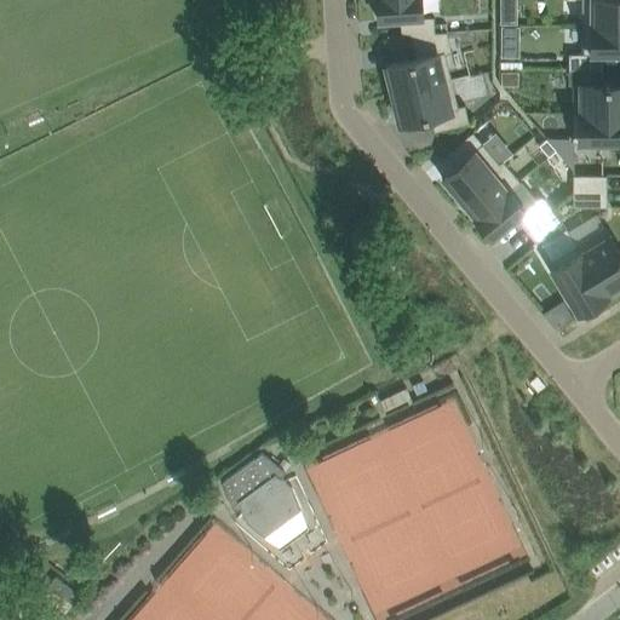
[(420,0),(377,0),(379,21),(401,19),(423,18),(422,17),(420,0)]
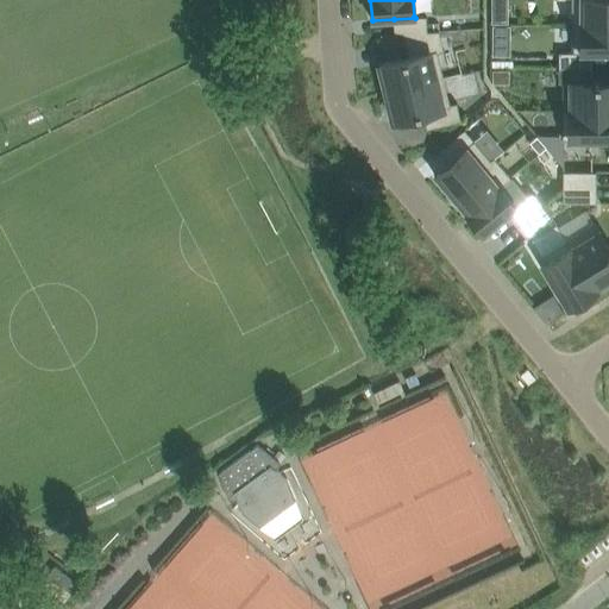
[(507,0),(491,0),(491,13),(508,13),(507,0)]
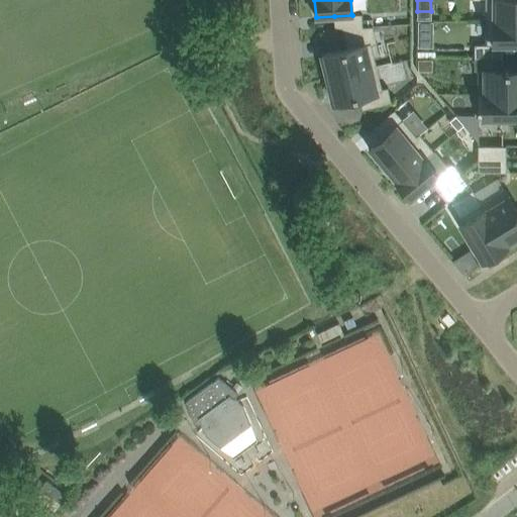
[(516,0),(486,0),(487,20),(516,20),(516,0)]
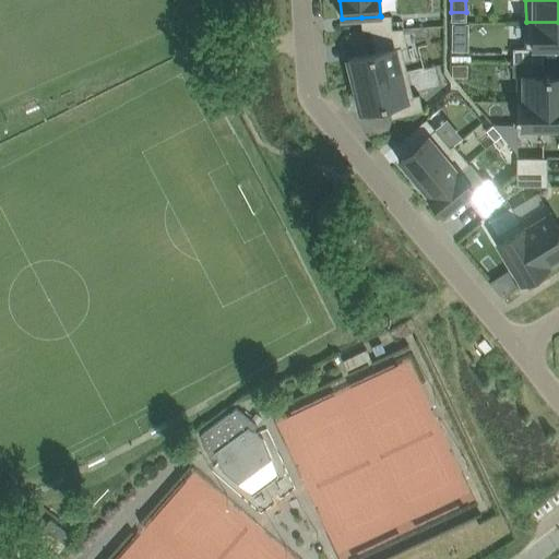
[(381,16),(361,18),(363,31),(370,31),(392,28),(392,15),(380,15),(381,16)]
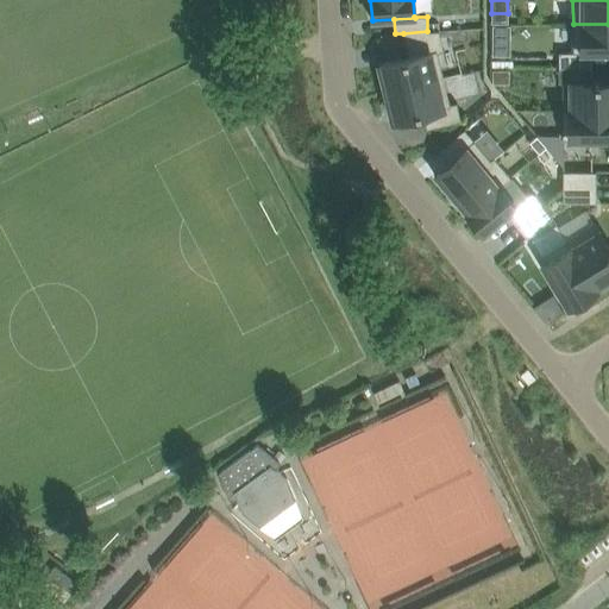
[(608,24),(573,24),(573,52),(592,52),(608,52),(608,24)]
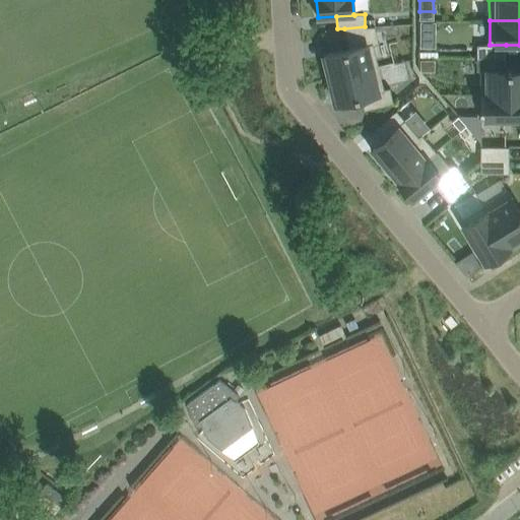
[(337,28),(325,29),(328,41),(346,36),(348,43),(349,49),(373,43),(374,45),(379,44),(375,26),(365,26),(344,28),(337,28)]
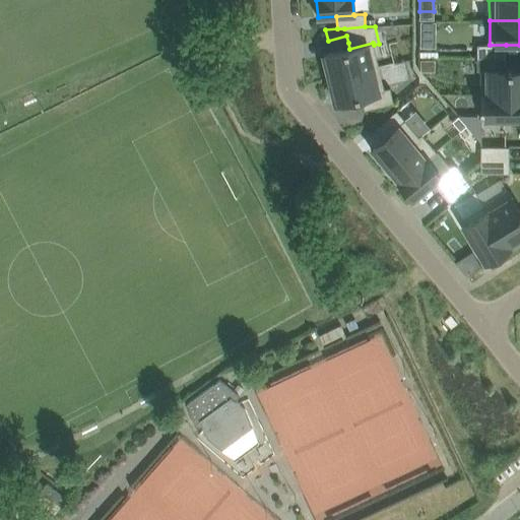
[(325,61),(322,62),(326,76),(328,75),(329,75),(329,77),(329,79),(379,67),(374,45),(373,43),(349,49),(324,55),(325,61)]
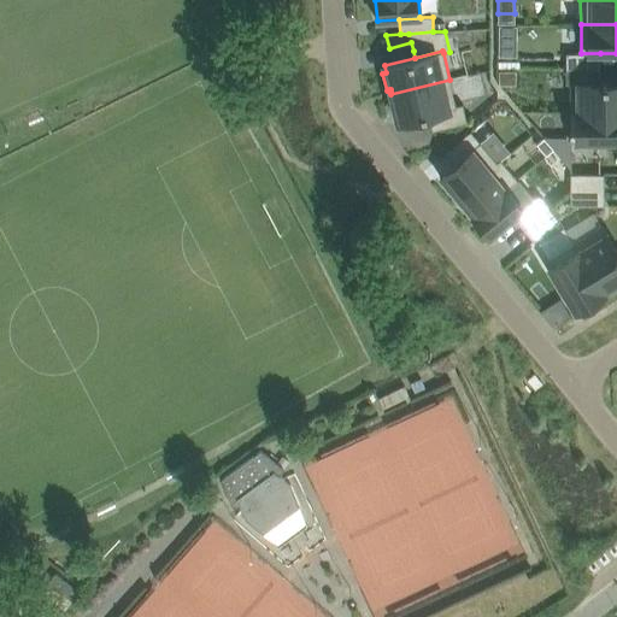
[(576,53),(566,53),(566,69),(600,69),(600,53),(581,53),(576,53)]
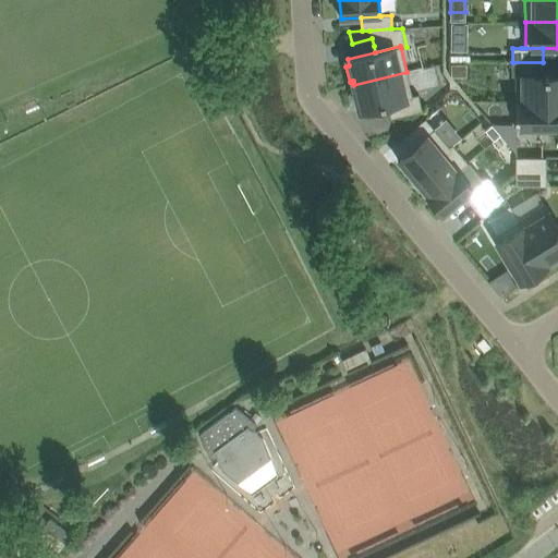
[(512,74),(512,76),(516,76),(516,75),(543,75),(543,74),(543,62),(512,62),(512,74)]
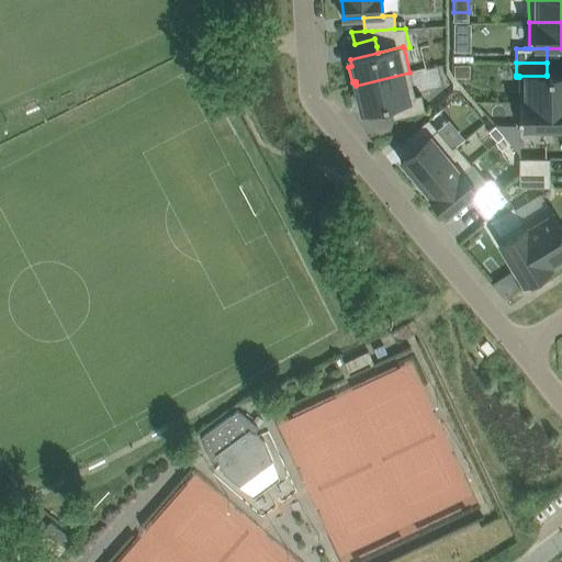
[(417,71),(422,91),(446,86),(441,66),(417,71)]
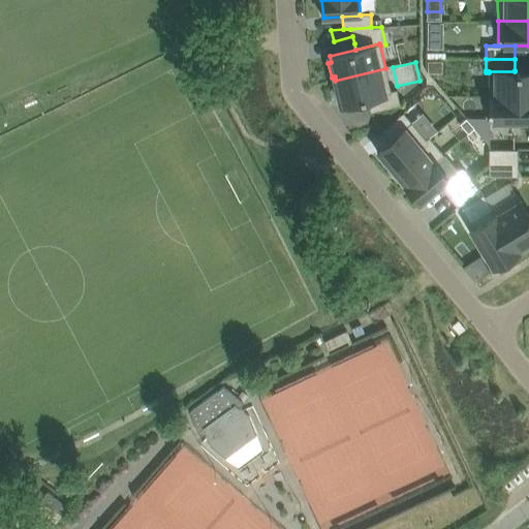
[(429,62),(429,72),(441,72),(441,62),(429,62)]
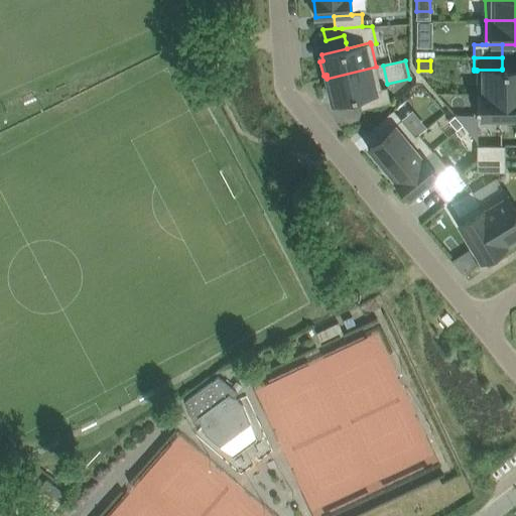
[(376,67),(327,79),(332,99),(333,102),(341,100),(358,96),(382,90),(381,89),(380,85),(376,67)]
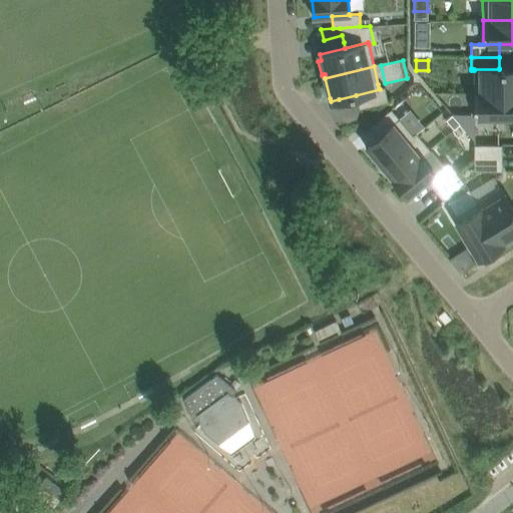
[(474,84),(474,93),(512,92),(512,69),(505,69),(499,69),(474,69),(474,70),(474,84)]
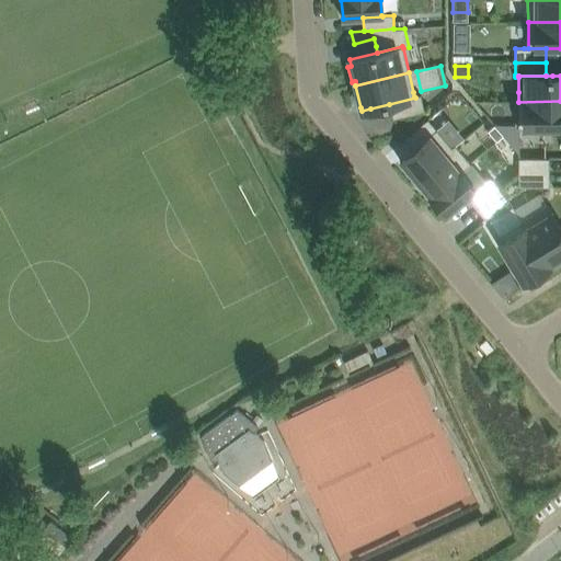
[(415,98),(389,104),(393,119),(424,112),(425,112),(423,103),(421,94),(416,95),(414,96),(415,98)]
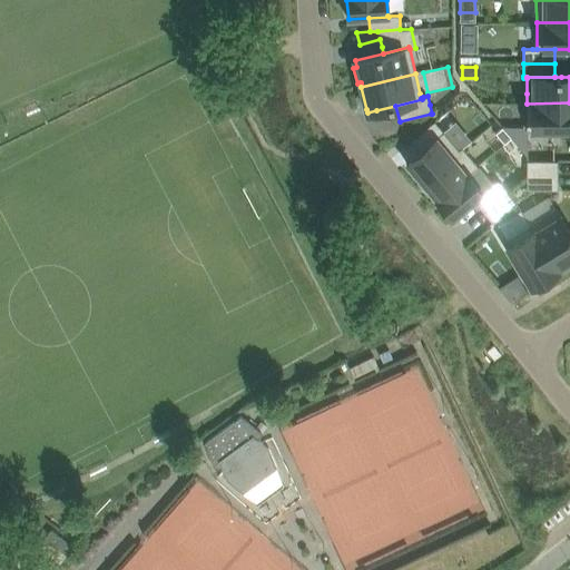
[(569,102),(527,104),(527,130),(569,130),(569,102)]
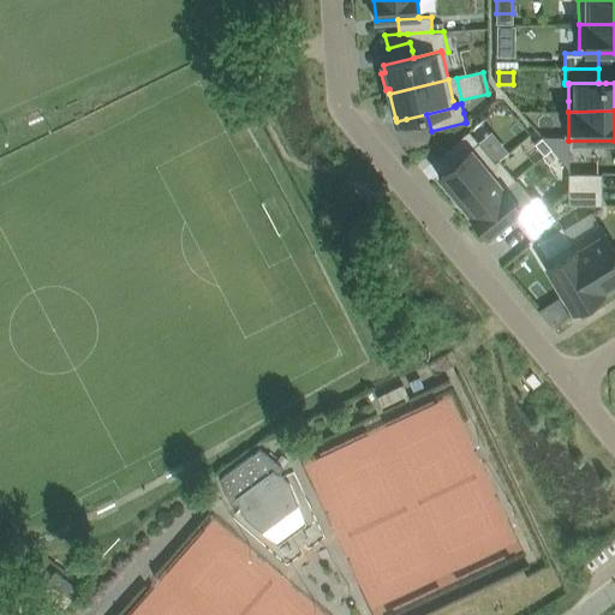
[(470,131),(443,153),(453,163),(479,142),(476,138),(470,131)]
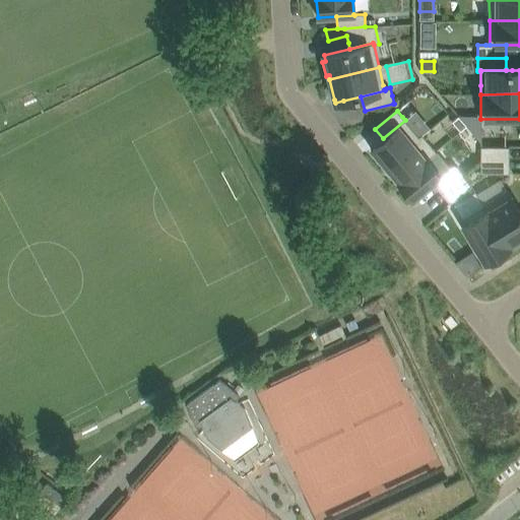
[(458,117),(452,122),(460,131),(466,126),(458,117)]
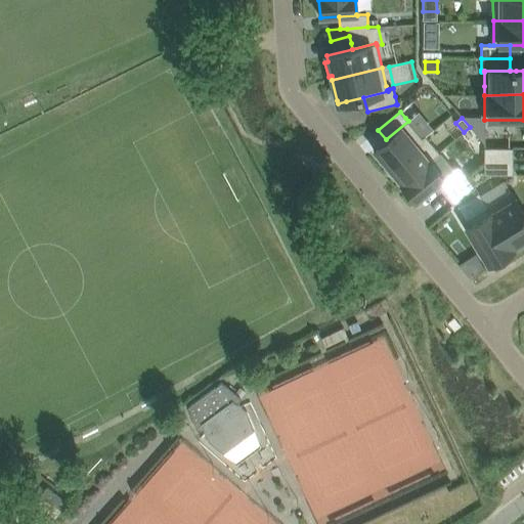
[(376,148),(374,150),(377,154),(388,168),(423,139),(423,138),(422,137),(408,121),(386,139),(376,148)]
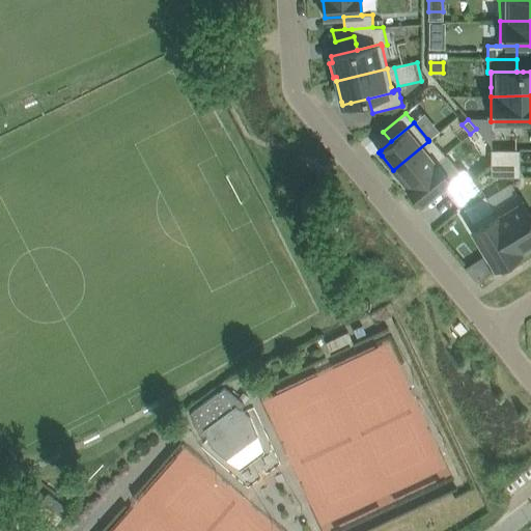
[(428,141),(393,170),(407,186),(436,162),(437,163),(446,156),(441,148),(431,137),(428,140),(428,141)]
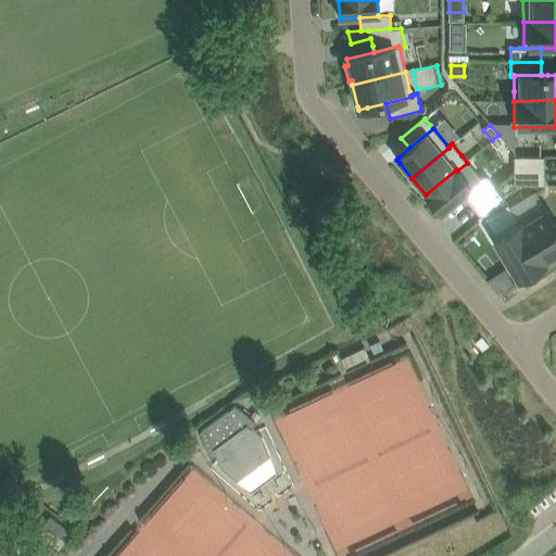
[(515,156),(515,171),(545,171),(545,156),(515,156)]
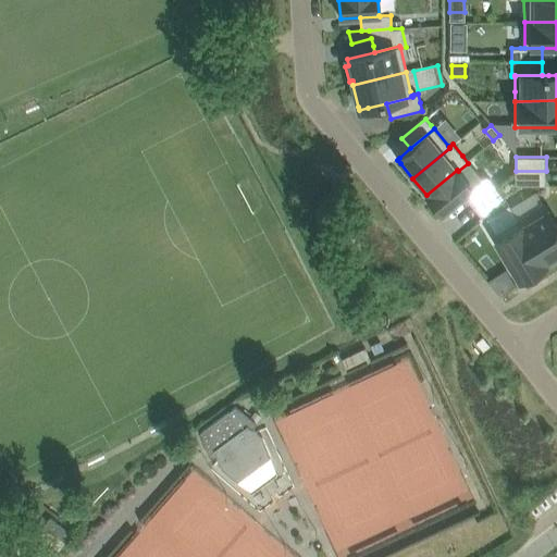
[(457,170),(428,195),(443,214),(465,197),(473,189),(472,188),(482,180),(468,163),(458,171),(457,170)]
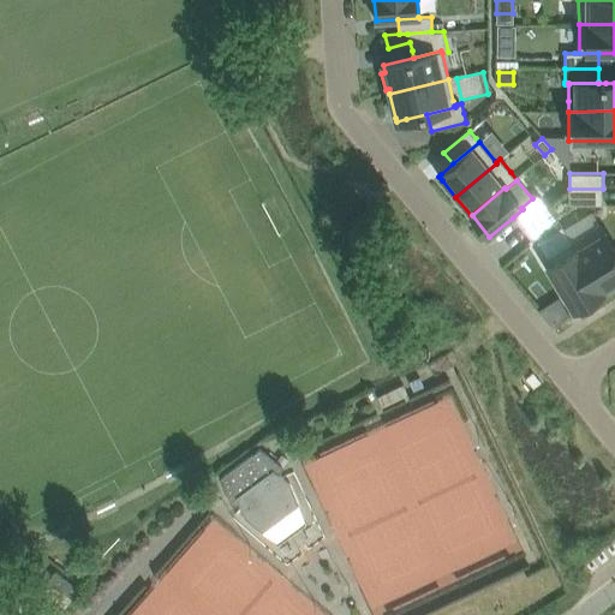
[(569,195),(569,204),(574,204),(602,204),(603,195),(602,189),(569,189),(569,195)]
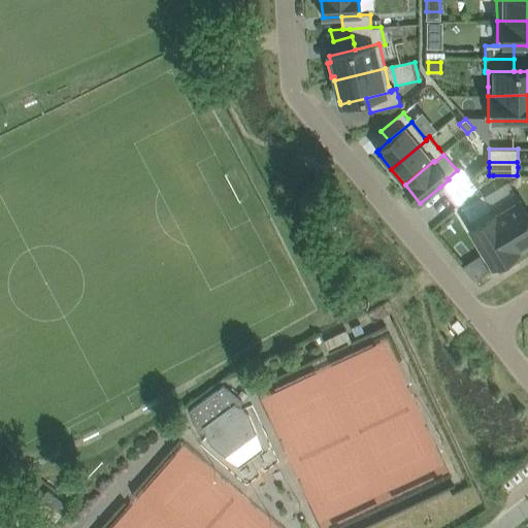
[(449,179),(440,187),(448,196),(470,177),(465,172),(461,167),(457,170),(448,178),(449,179)]
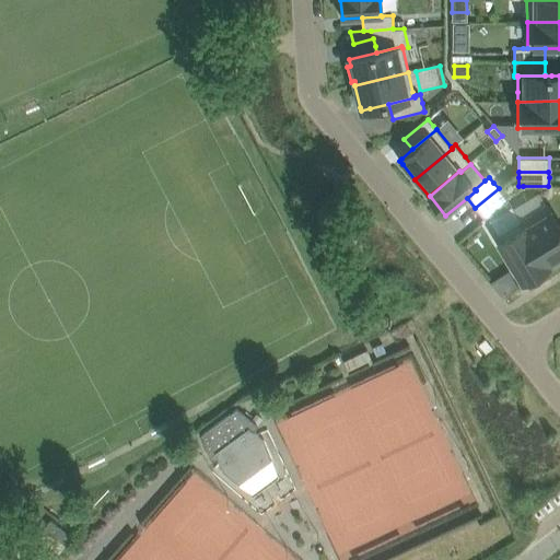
[(499,188),(475,208),(485,219),(504,202),(508,199),(499,188)]
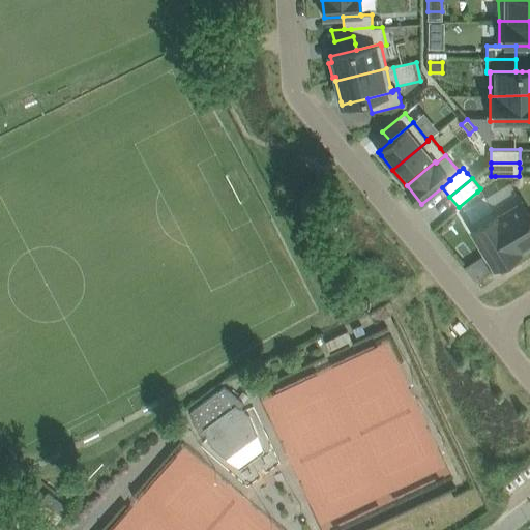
[(518,195),(493,209),(519,252),(520,251),(520,249),(528,244),(529,247),(529,246),(529,213),(523,202),(518,195)]
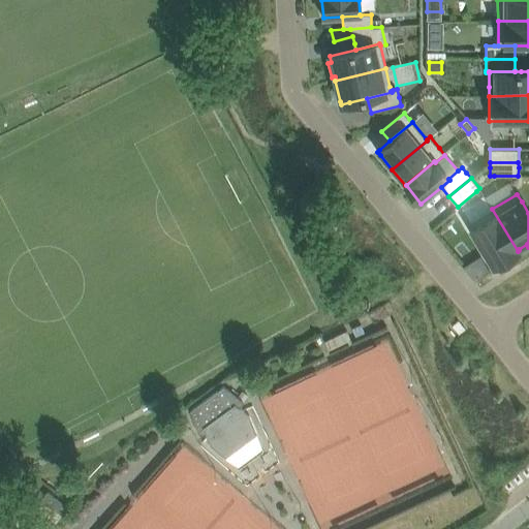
[(492,209),(468,224),(478,242),(493,265),(493,266),(497,263),(518,251),(492,209)]
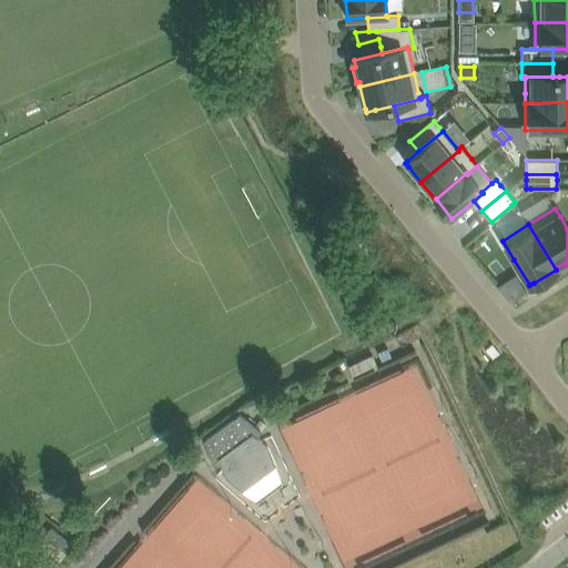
[(276,465),(269,446),(264,443),(264,442),(257,437),(262,432),(240,414),(204,440),(214,467),(221,464),(226,477),(242,490),(276,465)]
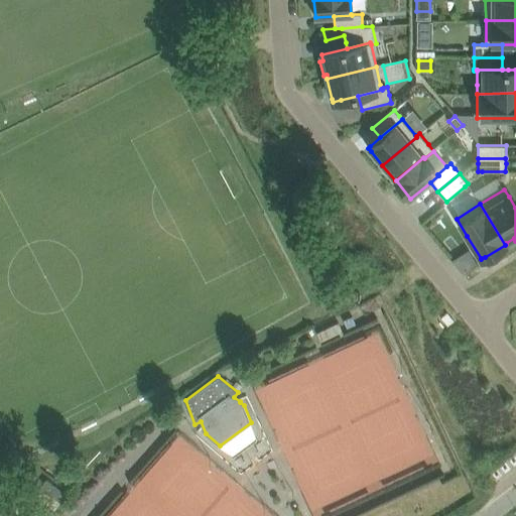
[(61,501),(68,493),(48,479),(42,487),(61,501)]
